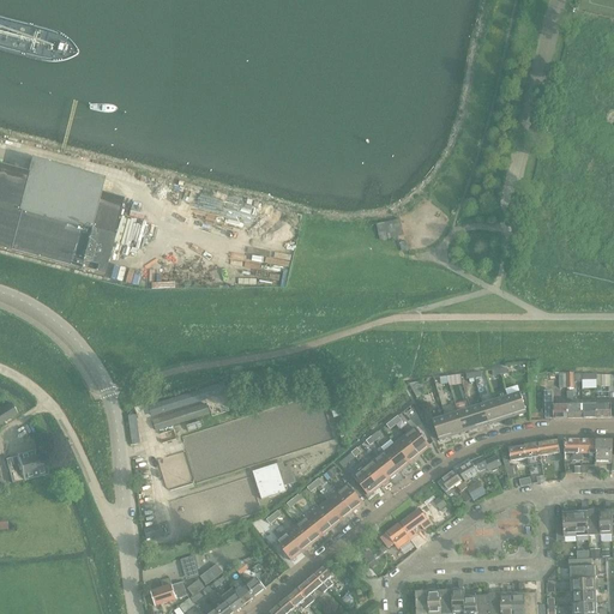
[(104,179),(31,160),(28,173),(0,164),(0,248),(103,277),(124,199),(101,192),(104,179)]
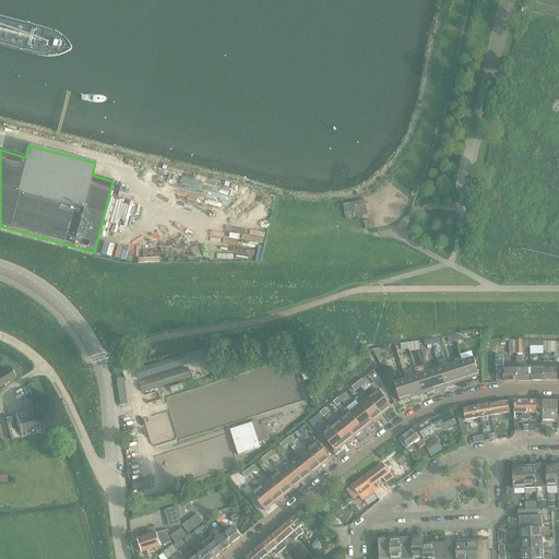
[(351,211),(345,212),(347,219),(369,214),(366,199),(348,203),(351,211)]
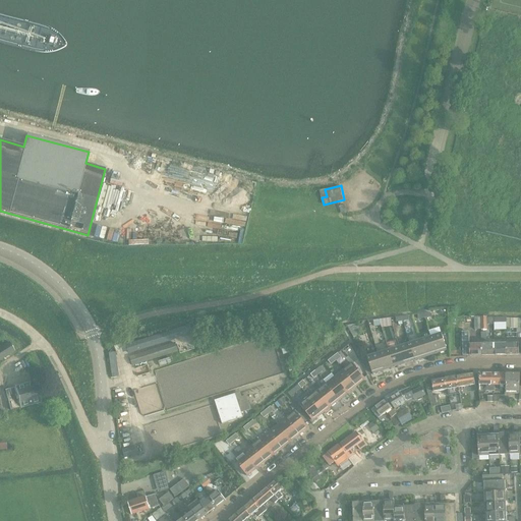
[(347,326),(354,338),(359,334),(356,324),(347,326)]
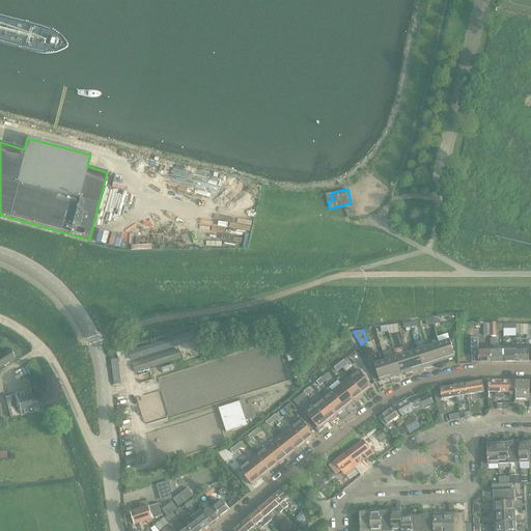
[(131,359),(195,339),(193,332),(129,352),(129,353),(128,350),(116,354),(119,362),(131,358),(131,359)]
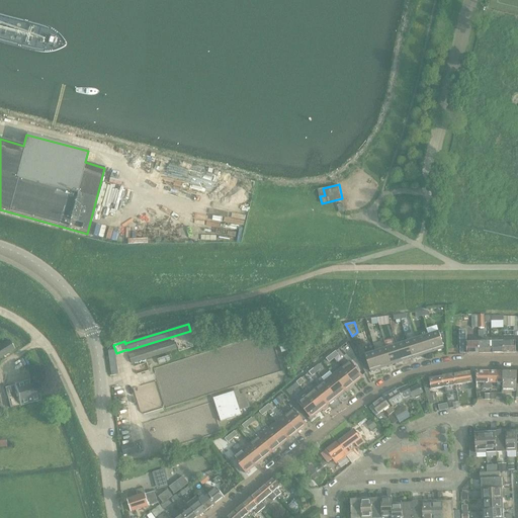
[(479,354),(479,343),(466,343),(466,331),(459,331),(460,350),(466,350),(466,354),(479,354)]
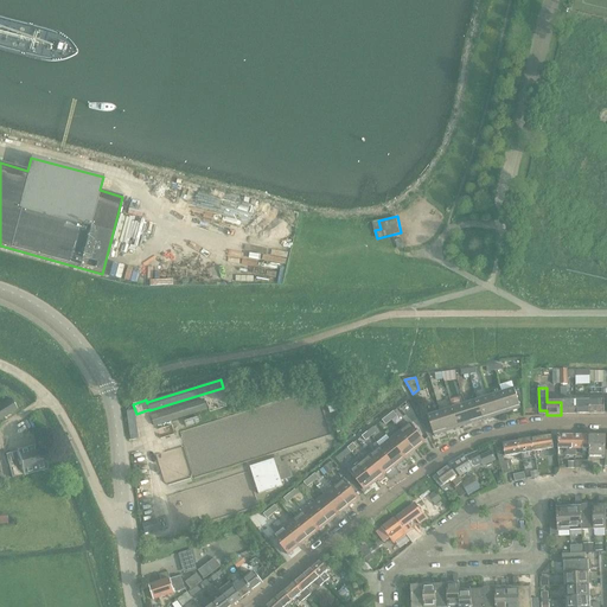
[(513,389),(502,393),(508,413),(521,408),(513,389)]
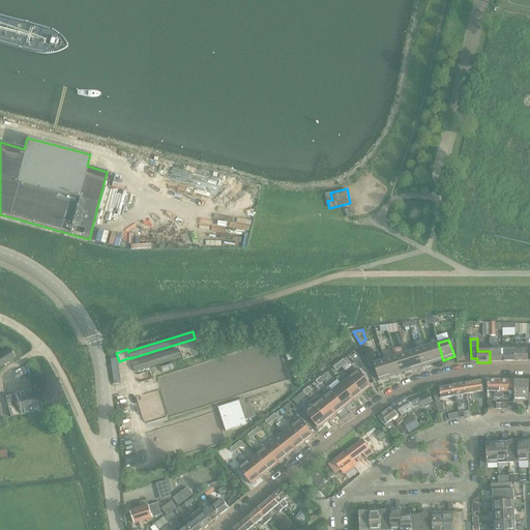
[(438,343),(428,346),(433,363),(443,360),(438,343)]
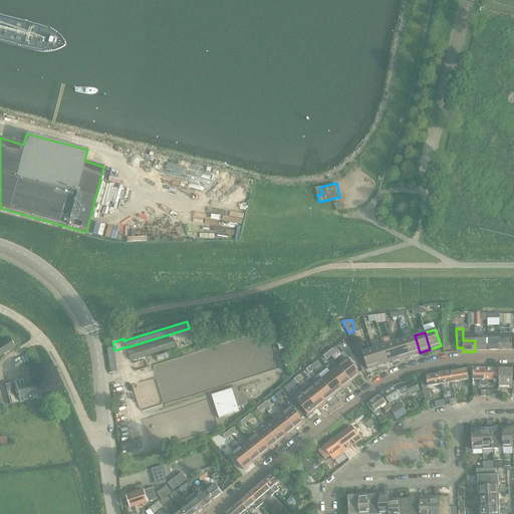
[(415,335),(404,339),(410,355),(420,352),(415,335)]
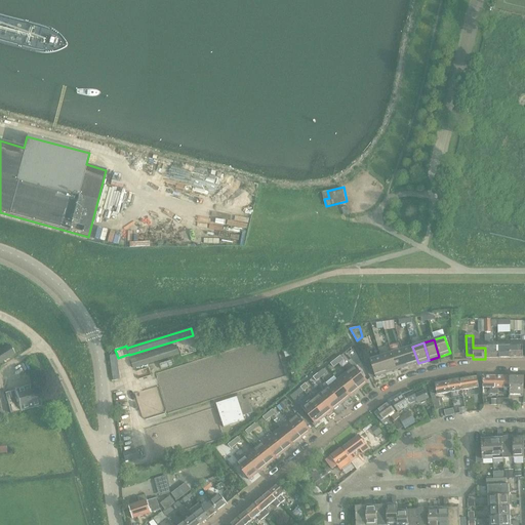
[(0,350),(0,363),(15,355),(9,345),(0,350)]
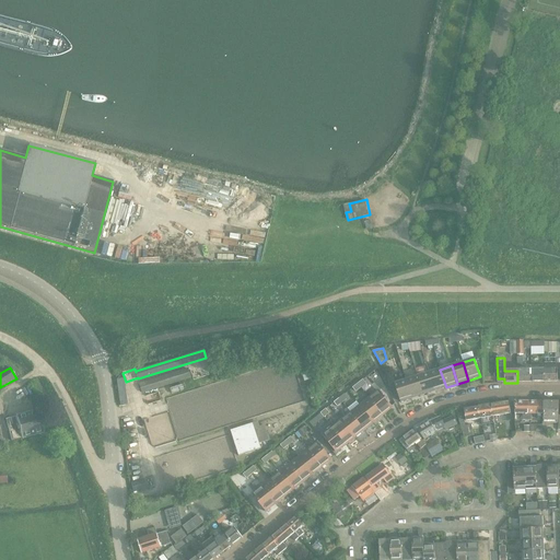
[(142,393),(190,377),(188,370),(140,385),(142,393)]
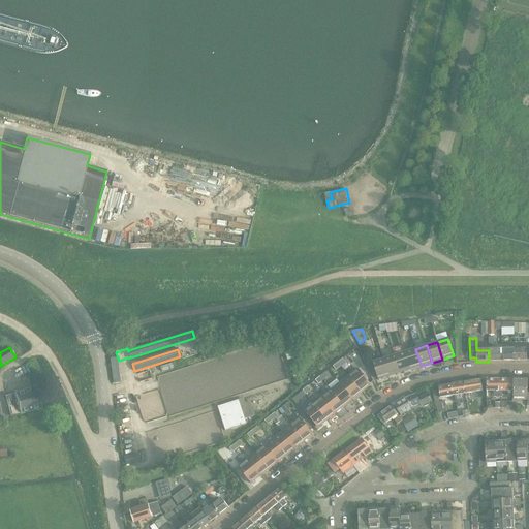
[(415,349),(405,352),(410,370),(422,366),(415,349)]
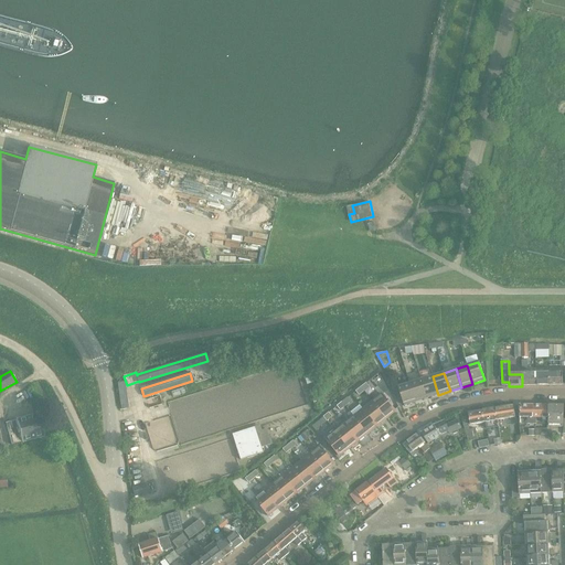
[(550,373),(536,374),(536,385),(550,385),(550,373)]
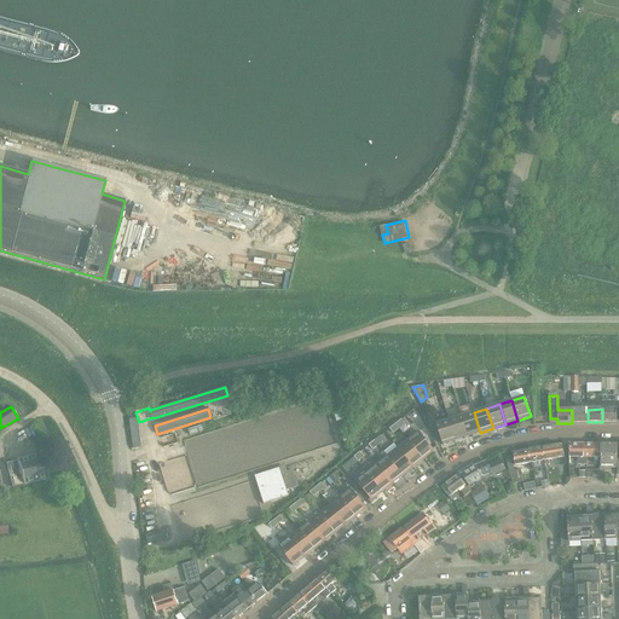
[(617,409),(602,409),(602,422),(617,422),(617,409)]
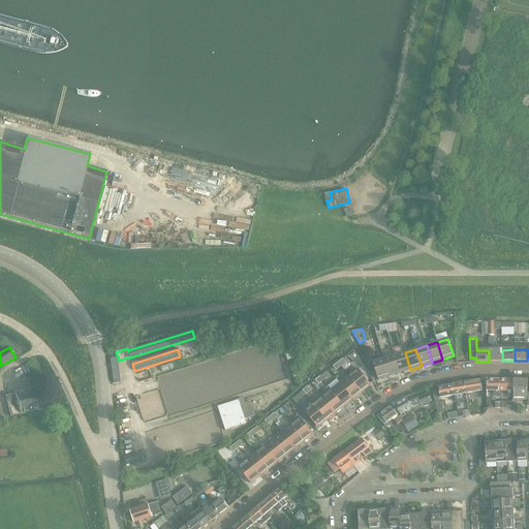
[(502,350),(489,350),(489,362),(502,361),(502,350)]
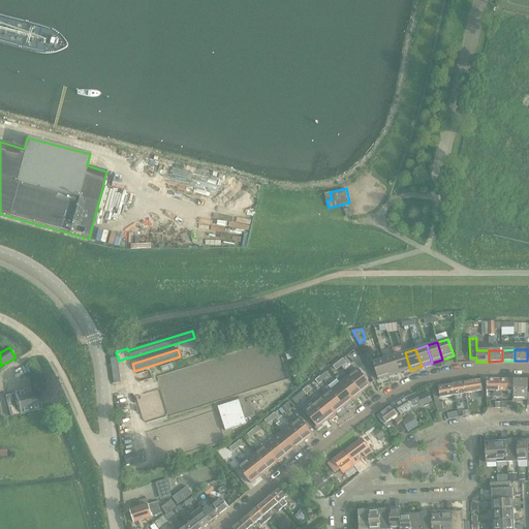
[(405,352),(395,355),(400,373),(410,370),(405,352)]
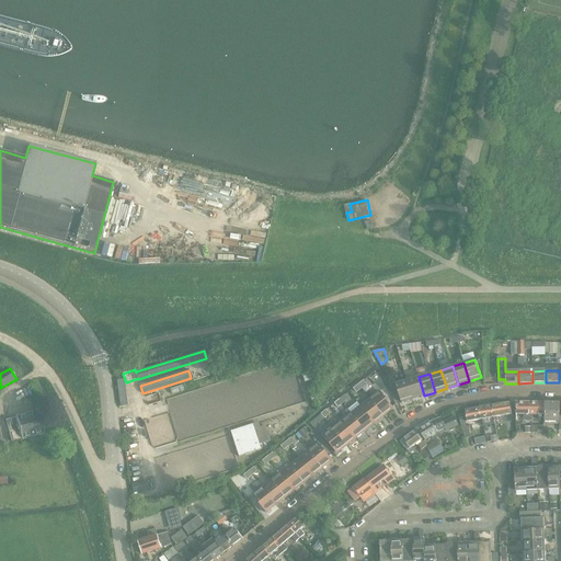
[(424,396),(419,377),(407,381),(413,399),(424,396)]
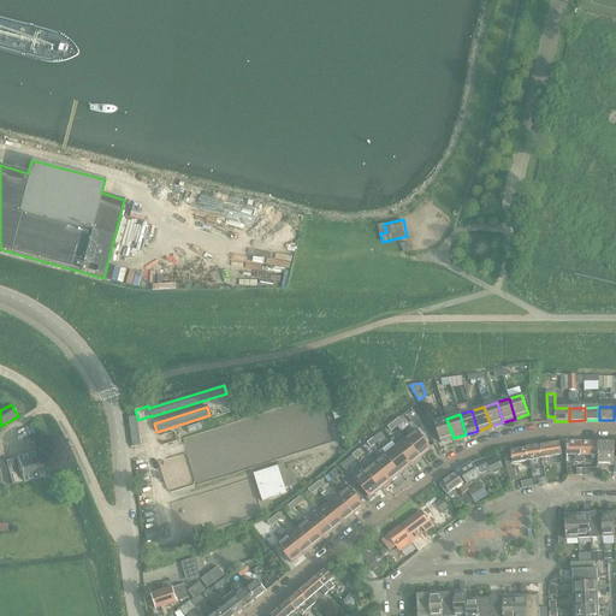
[(454,438),(446,419),(434,422),(432,416),(426,419),(430,427),(436,426),(440,443),(454,438)]
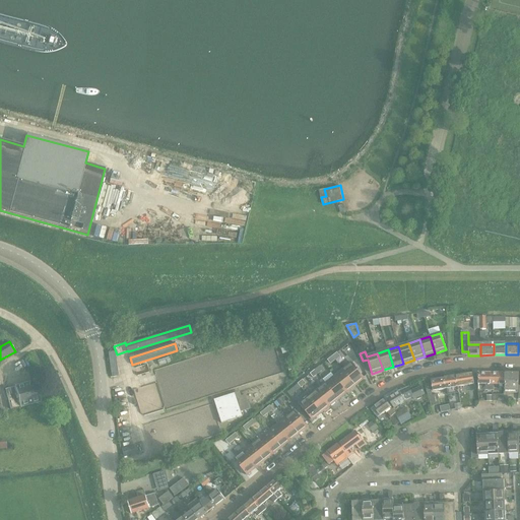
[(114,352),(109,353),(112,377),(117,376),(114,352)]
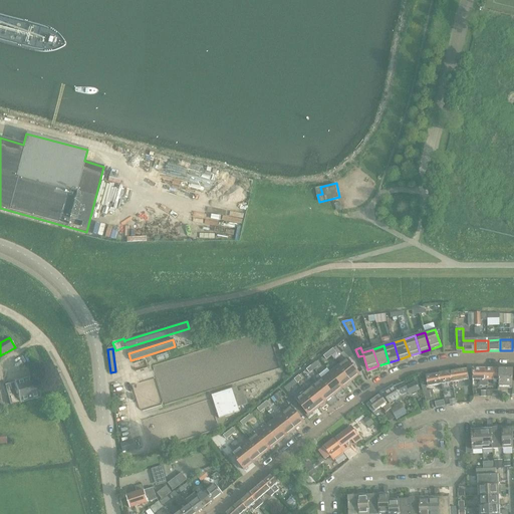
[(359,373),(348,360),(347,359),(339,366),(351,381),(354,379),(354,378),(359,373)]
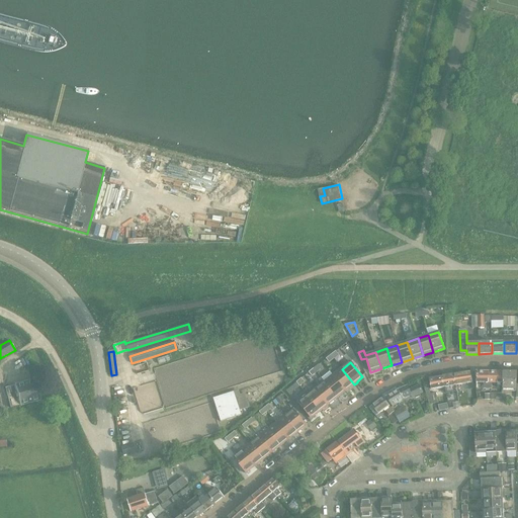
[(354,384),(342,369),(333,375),(345,391),(350,386),(351,387),(354,384)]
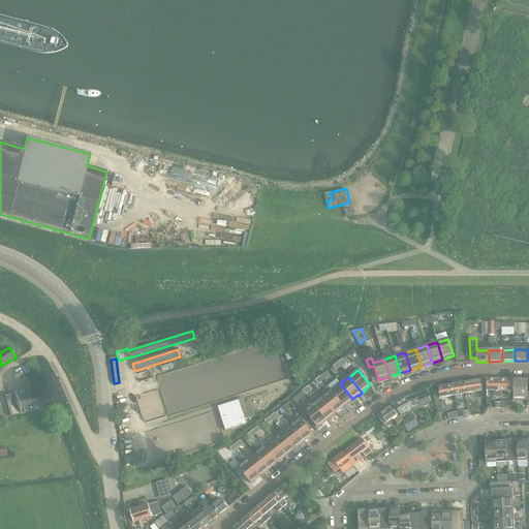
[(483,391),(480,379),(470,381),(471,393),(483,391)]
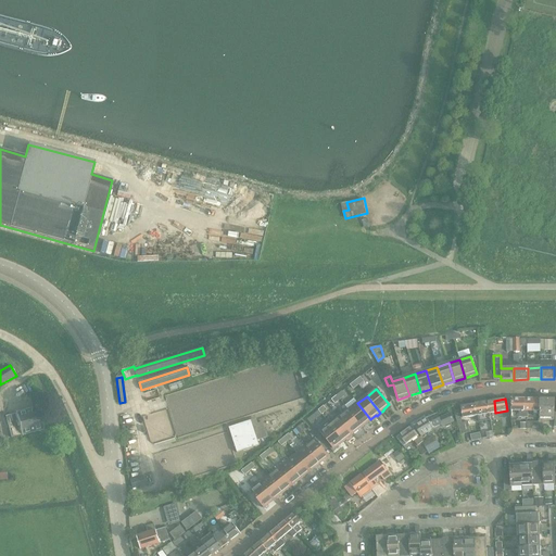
[(526,412),(526,399),(512,399),(512,412),(513,412),(513,417),(528,418),(528,412),(526,412)]
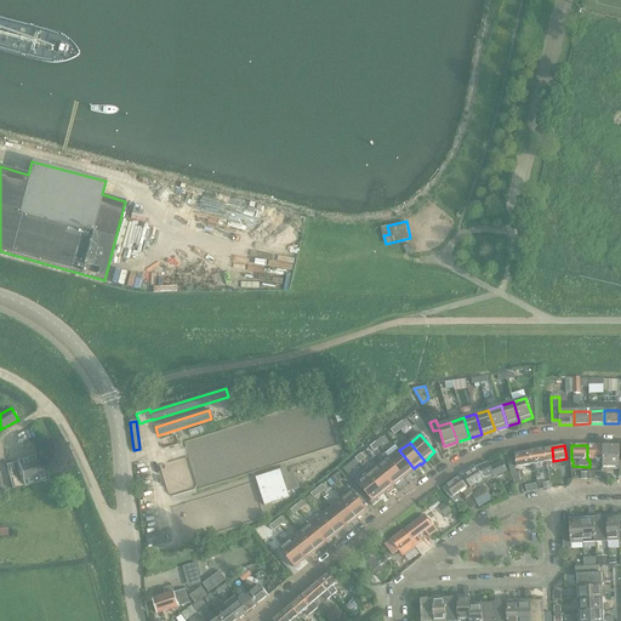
[(603,460),(603,445),(587,445),(587,460),(590,460),(603,460)]
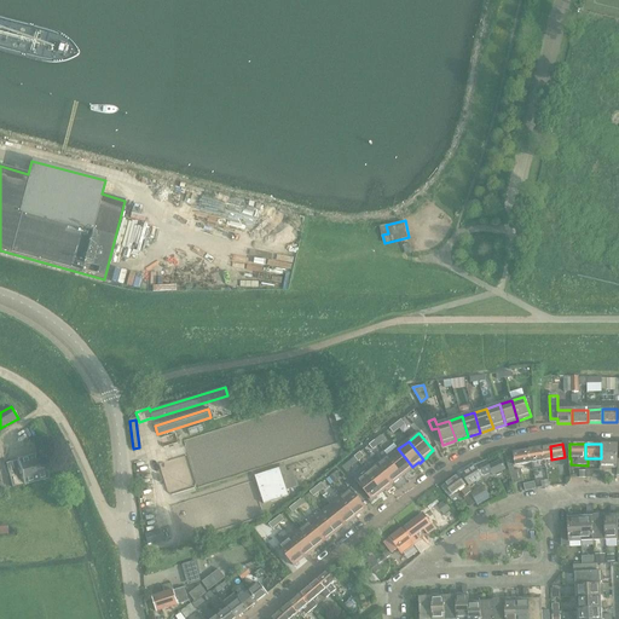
[(617,466),(618,444),(601,444),(601,458),(601,466),(617,466)]
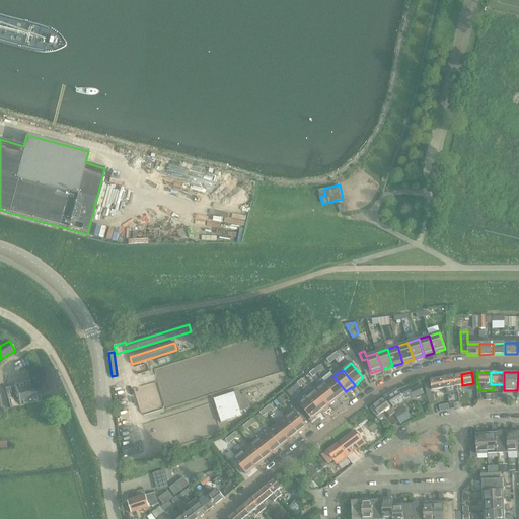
[(462,385),(461,374),(451,376),(453,387),(462,385)]
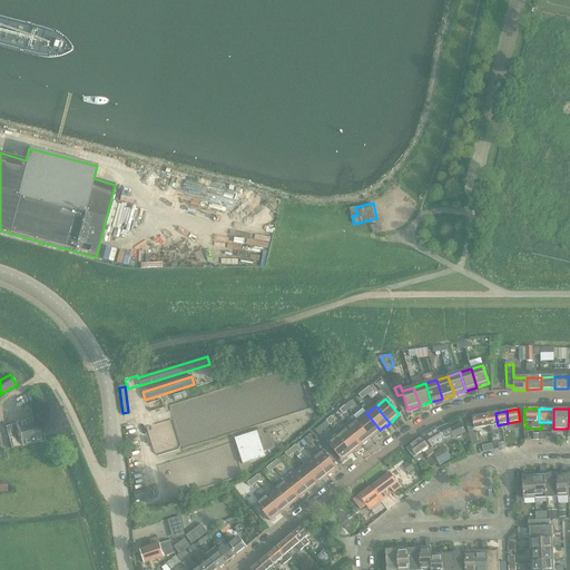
[(380,430),(366,413),(357,421),(371,439),(375,435),(374,434),(380,430)]
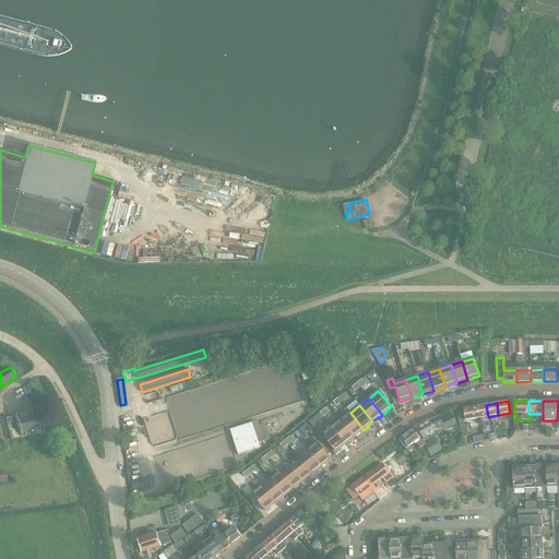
[(488,417),(486,405),(475,407),(476,419),(488,417)]
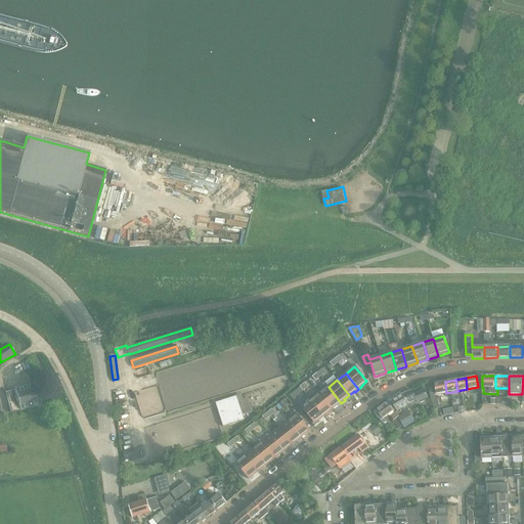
[(446,393),(445,382),(434,384),(436,394),(446,393)]
